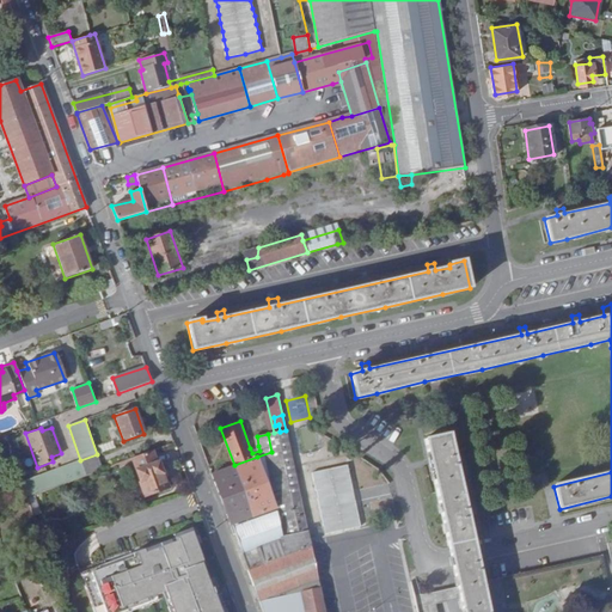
[(280,432),(274,433),(268,434),(271,452),(280,489),(281,488),(289,526),(285,527),(286,534),(243,552),(242,552),(248,570),(311,545),(286,430),(280,432)]
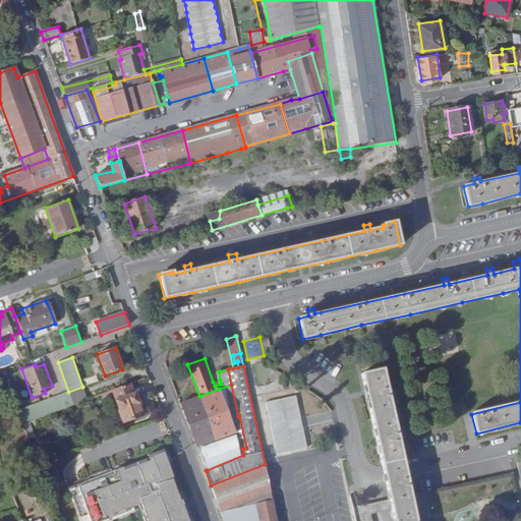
[(358,507),(352,508),(355,520),(416,520),(414,511),(411,497),(410,495),(405,471),(402,456),(398,440),(403,439),(402,432),(396,433),(388,395),(394,394),(392,388),(387,389),(383,368),(361,373),(382,464),(385,476),(390,499),(394,520),(372,520),(368,504),(358,507)]
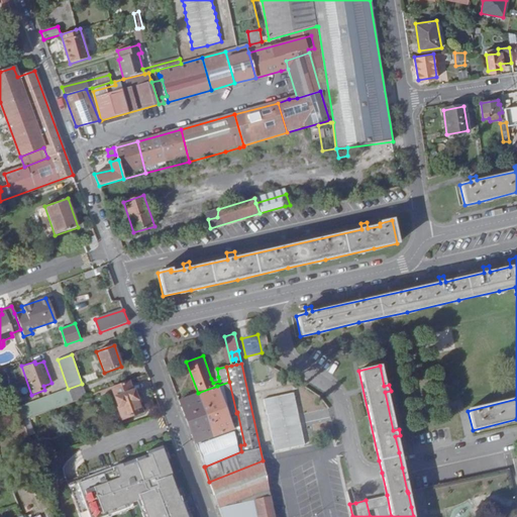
[(131,390),(129,382),(128,382),(112,388),(123,418),(141,412),(134,390),(131,390)]
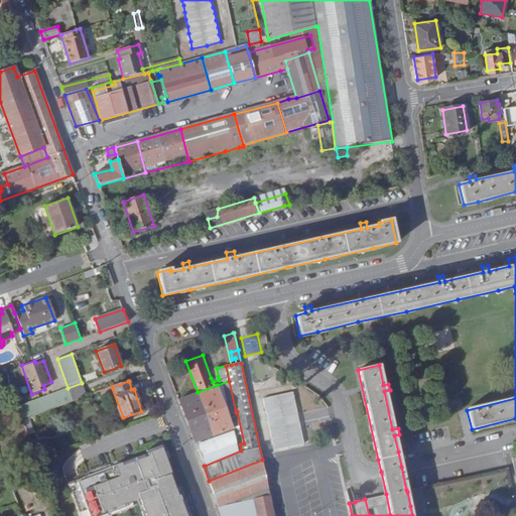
[(82,383),(68,388),(73,401),(87,396),(82,383)]
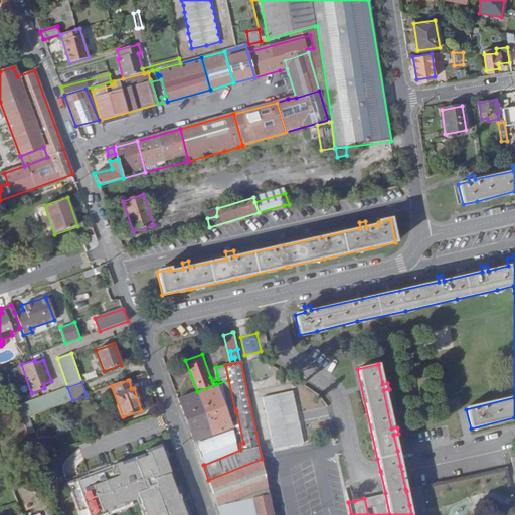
[(197,391),(178,398),(194,441),(195,441),(231,426),(232,426),(216,384),(197,391)]
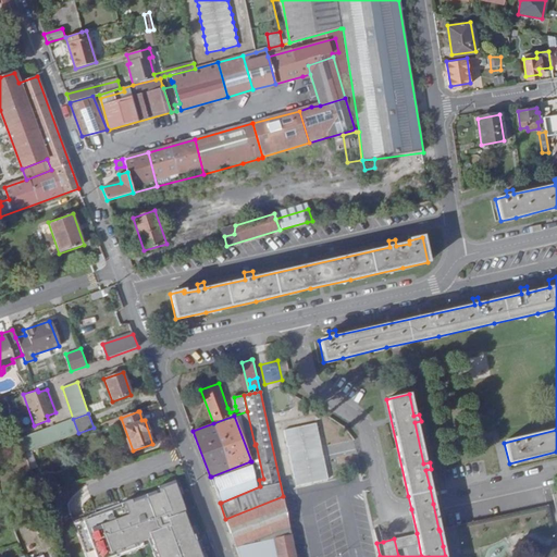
[(78,433),(73,419),(21,438),(25,453),(31,450),(78,433)]
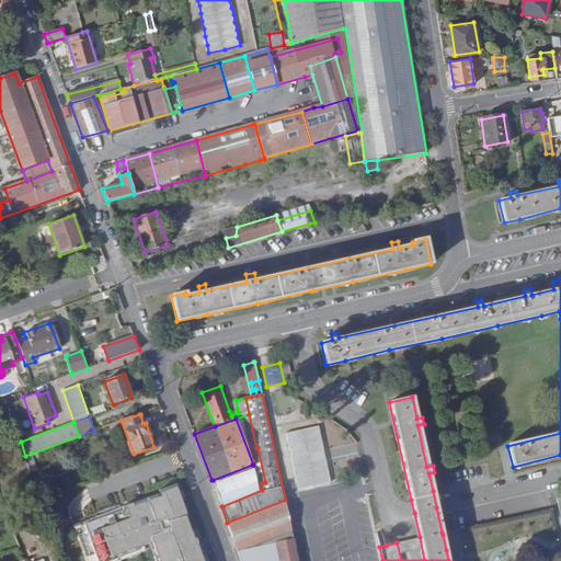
[(299,489),(330,482),(318,426),(287,433),(299,489)]
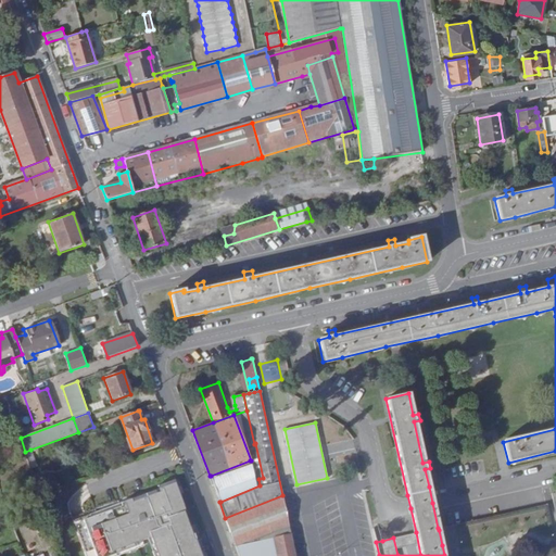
[(30,450),(25,452),(39,489),(45,488),(30,450)]
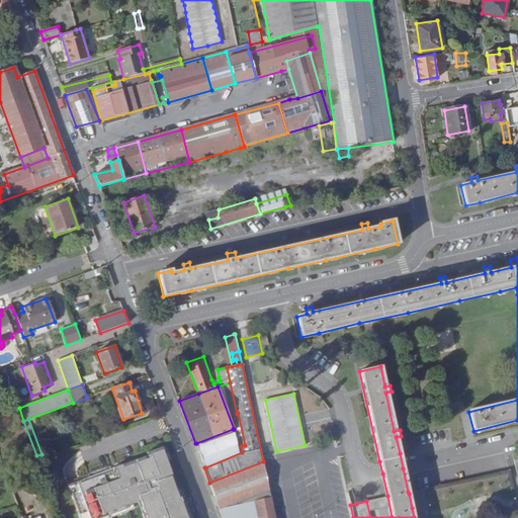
[(233,429),(196,443),(205,467),(242,452),(233,429)]
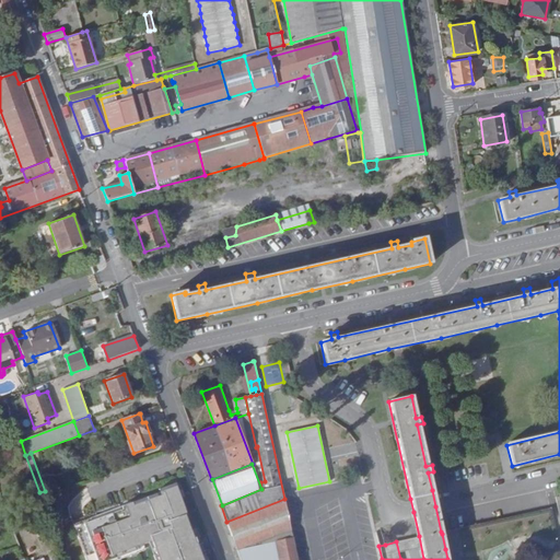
[(202,559),(200,552),(198,552),(184,515),(186,514),(176,487),(160,492),(162,499),(94,524),(92,517),(76,523),(89,559),(111,559),(139,550),(138,547),(153,541),(159,559),(202,559)]
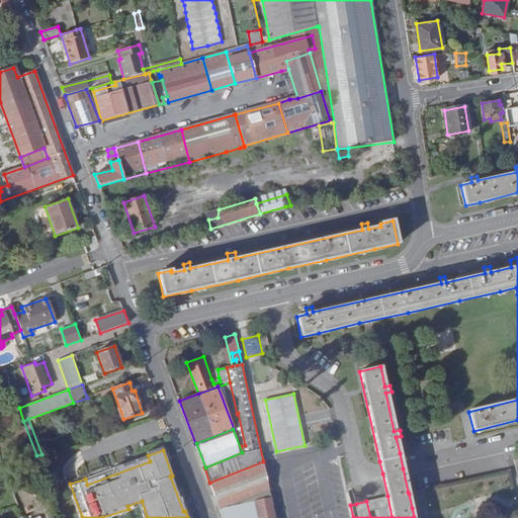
[(148,455),(85,479),(87,485),(150,461),(148,455)]
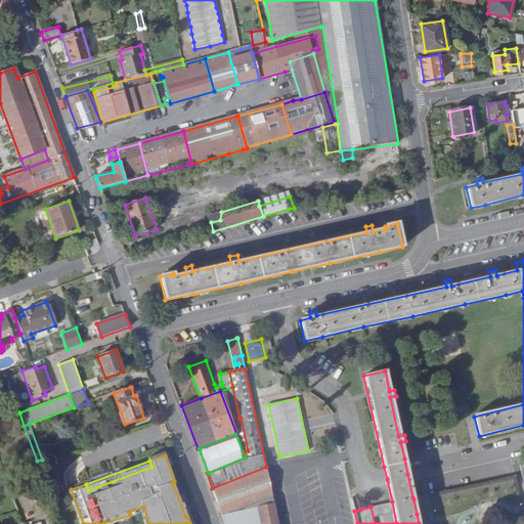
[(274,503),(266,467),(212,488),(222,514),(259,506),(262,523),(278,523),(275,509),(274,503)]
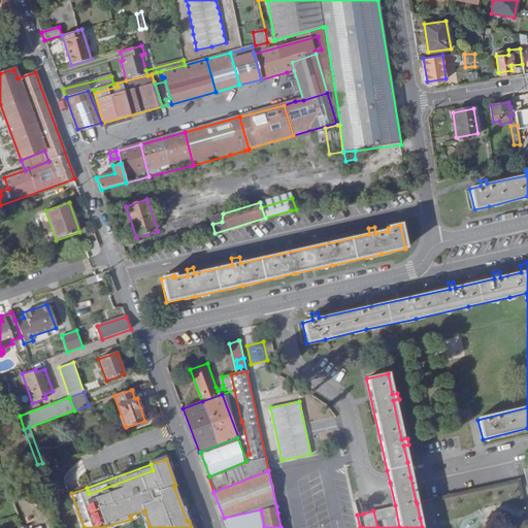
[(517,496),(524,495),(523,491),(521,480),(514,481),(517,496)]
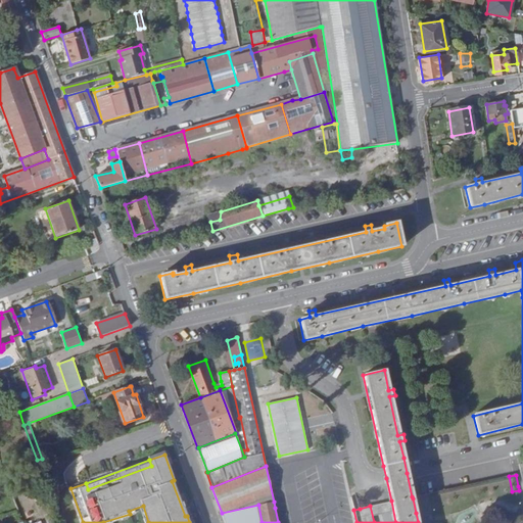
[(512,491),(509,476),(502,478),(505,493),(512,491)]
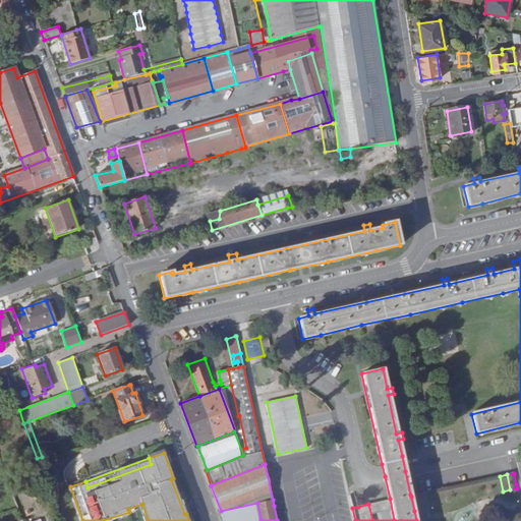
[(503,491),(500,476),(491,478),(496,494),(503,491)]
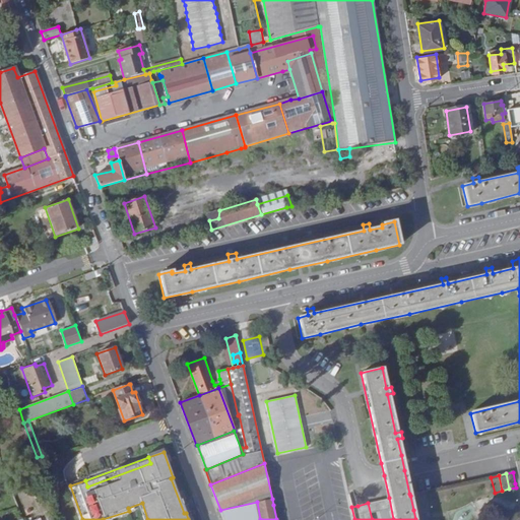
[(495,493),(491,477),(483,478),(486,494),(495,493)]
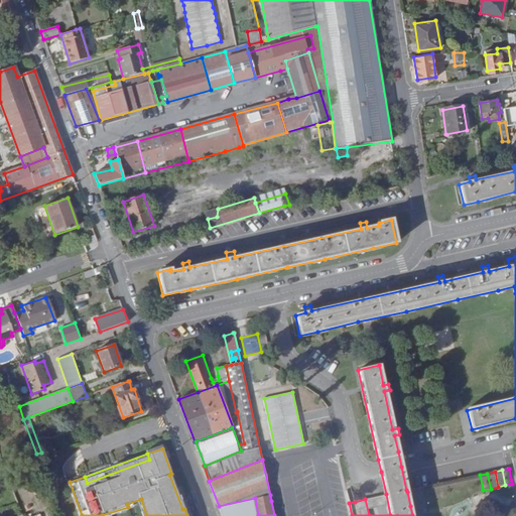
[(483,490),(480,475),(473,477),(476,492),(483,490)]
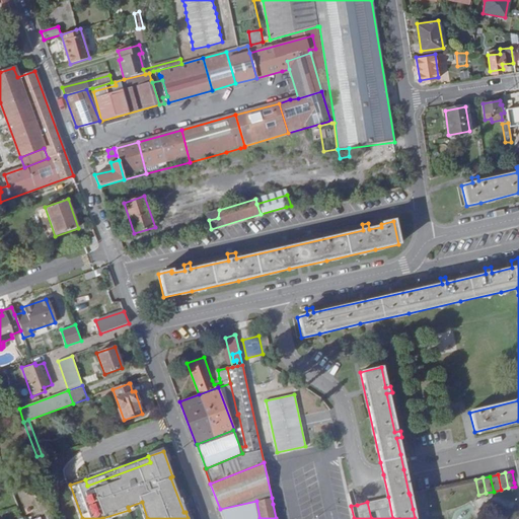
[(478,495),(475,479),(467,480),(471,496),(478,495)]
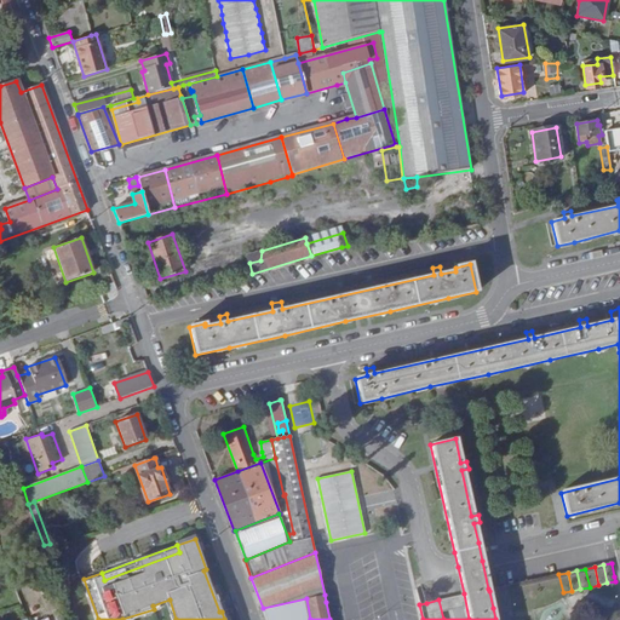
[(563,592),(558,574),(550,577),(554,595),(563,592)]
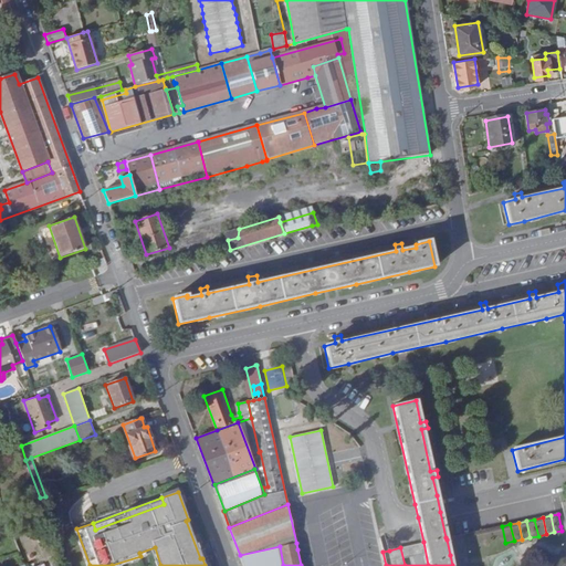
[(505,543),(502,526),(494,528),(498,544),(505,543)]
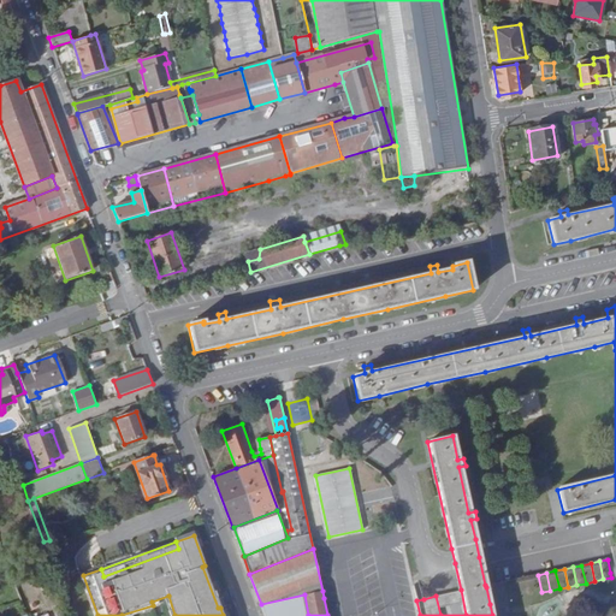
[(538,575),(529,576),(533,594),(542,592),(538,575)]
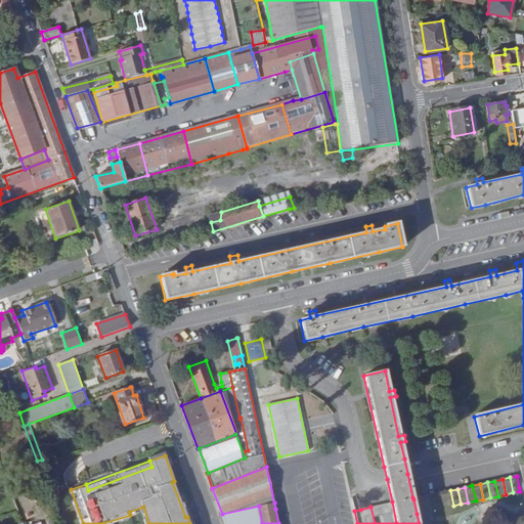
[(450,490),(442,492),(445,508),(453,506),(450,490)]
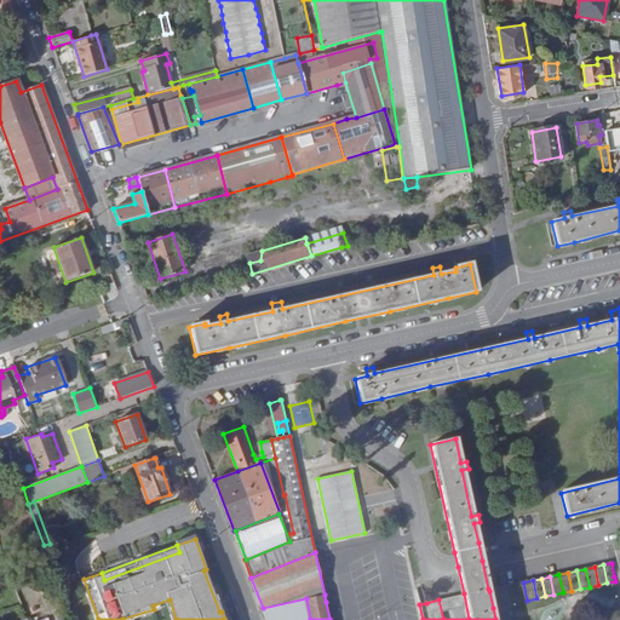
[(523,583),(516,584),(520,602),(527,601),(523,583)]
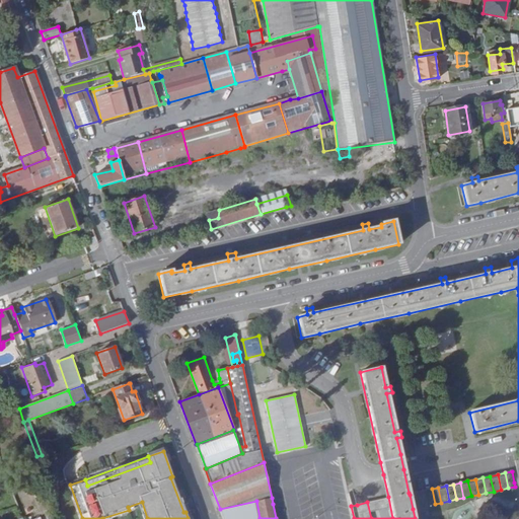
[(432,489),(424,491),(427,506),(435,504),(432,489)]
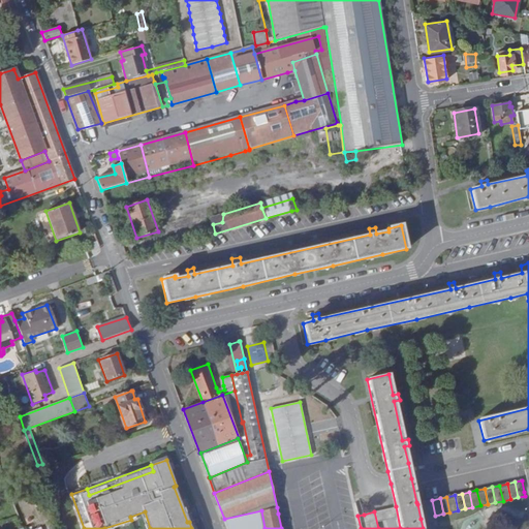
[(432,500),(425,502),(428,518),(435,516),(432,500)]
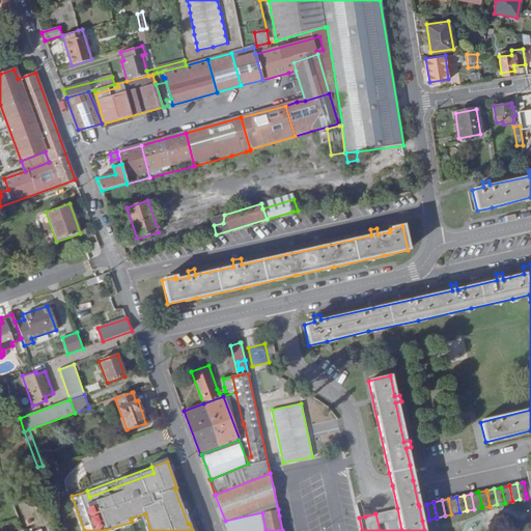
[(426,504),(419,506),(422,521),(429,520),(426,504)]
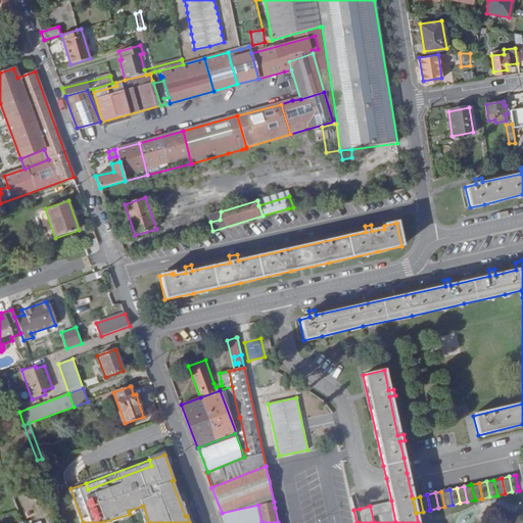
[(262,522),(258,505),(222,513),(225,522),(262,522)]
